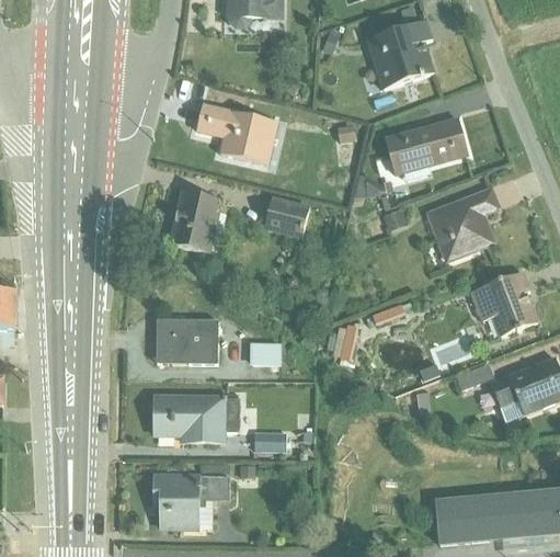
[(228,0),(228,22),(235,29),(244,29),(251,22),(251,18),(267,19),(283,20),(283,0),(228,0)]
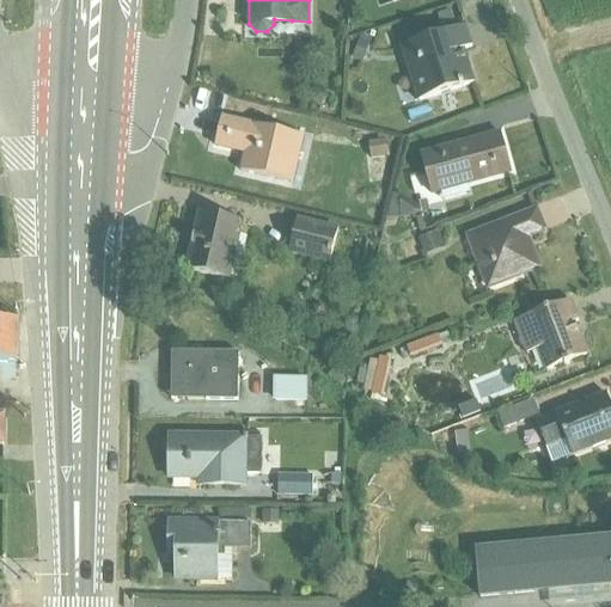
[(465,22),(399,43),(417,97),(474,79),(463,46),(471,42),(465,22)]
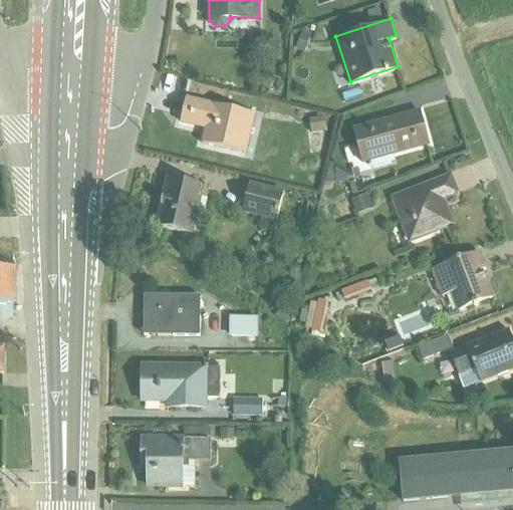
[(303,26),(295,45),(304,48),(311,29),(303,26)]
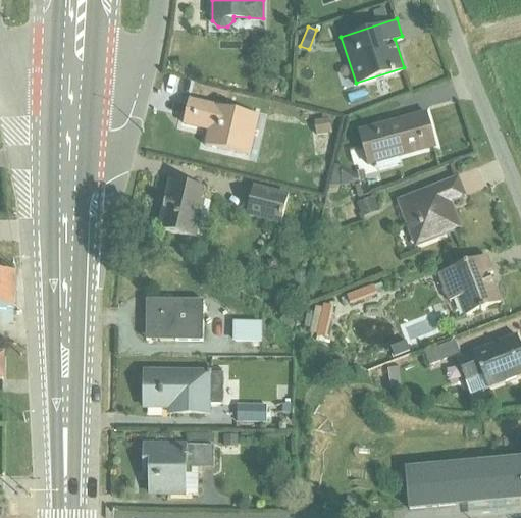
[(189,97),(183,120),(209,126),(205,143),(250,153),(259,113),(189,97)]
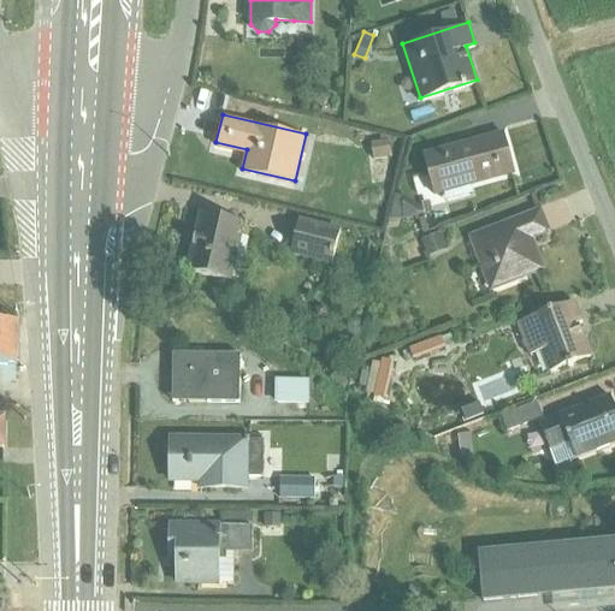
[(443,188),(469,181),(514,168),(503,130),(423,153),(433,190),(443,188)]
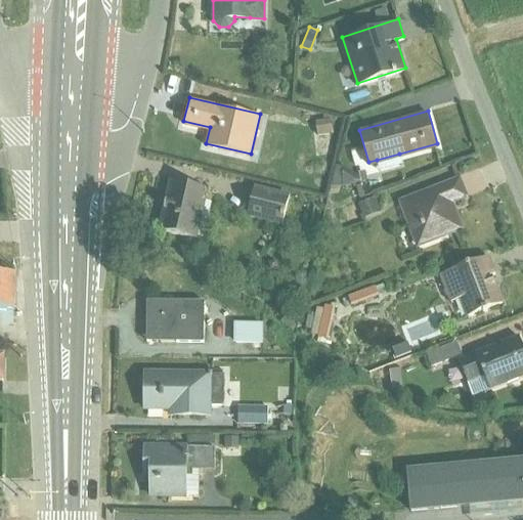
[(330,116),(315,118),(317,132),(332,130),(330,116)]
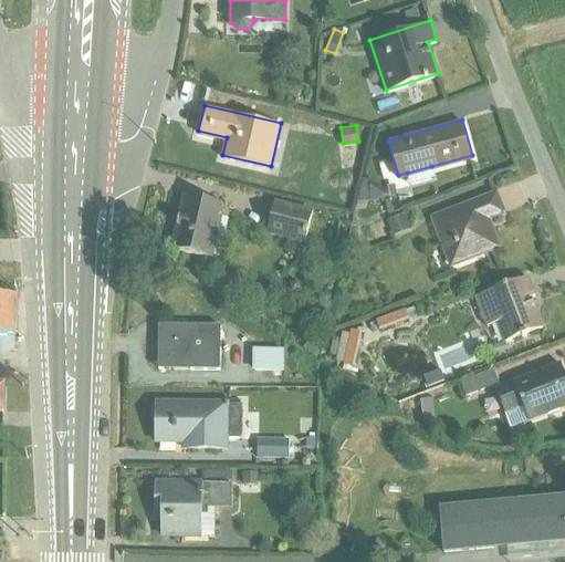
[(431,166),(407,173),(409,181),(433,175),(431,166)]
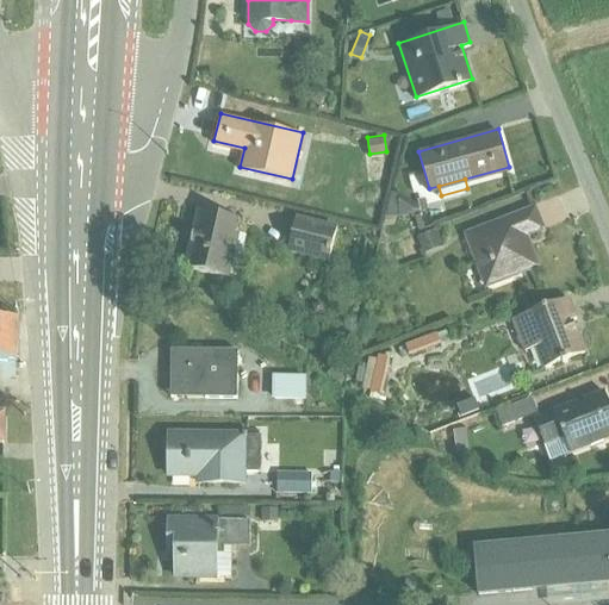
[(390,188),(384,214),(399,214),(428,206),(424,195),(417,198),(418,201),(397,189),(397,191),(393,189),(390,188)]
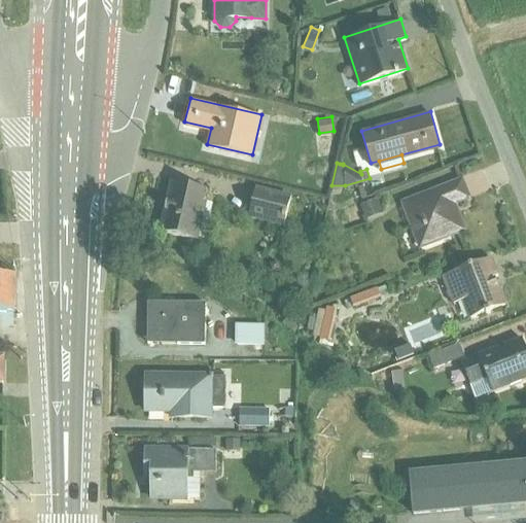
[(460,178),(400,201),(418,244),(462,228),(456,209),(454,210),(451,202),(467,195),(460,178)]
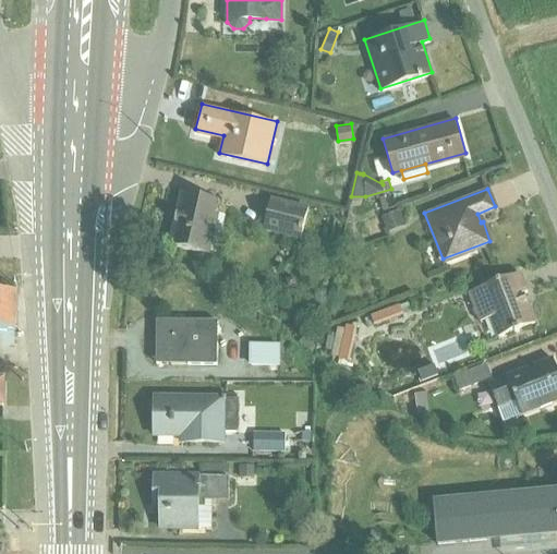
[(182,190),(169,242),(209,252),(215,229),(218,230),(221,213),(218,212),(221,199),(182,190)]
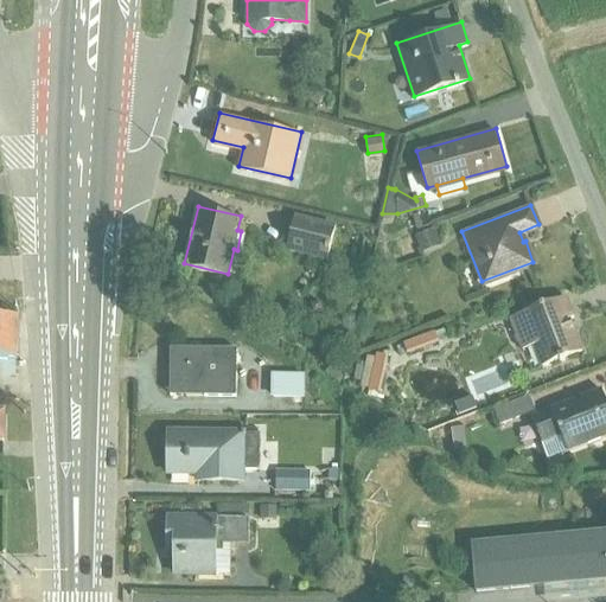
[(294,212),(286,248),(326,257),(335,222),(294,212)]
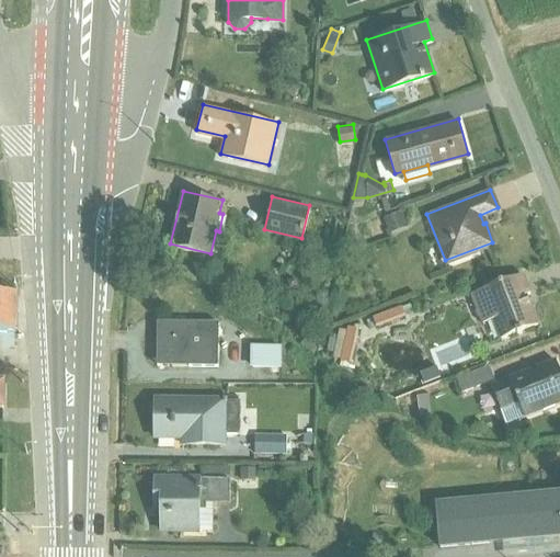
[(402,208),(383,215),(388,230),(408,224),(402,208)]
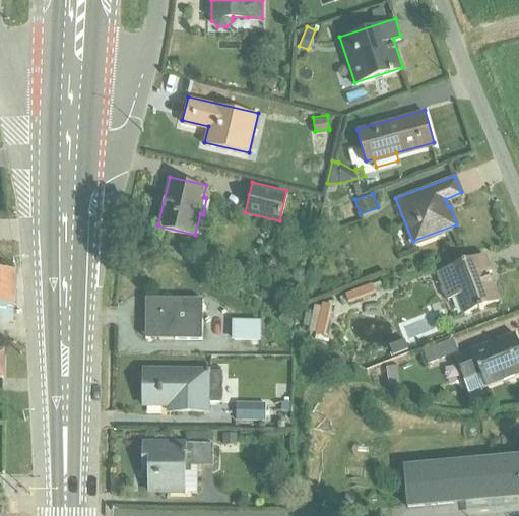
[(483,252),(436,270),(446,298),(456,294),(462,312),(498,299),(487,270),(491,269),(483,252)]
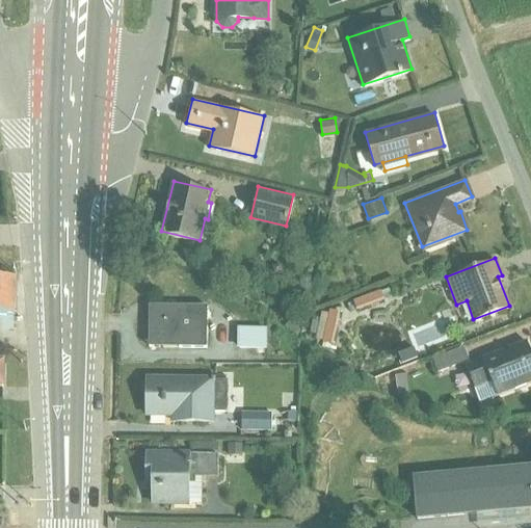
[(0,312),(14,312),(15,275),(0,274),(0,312)]
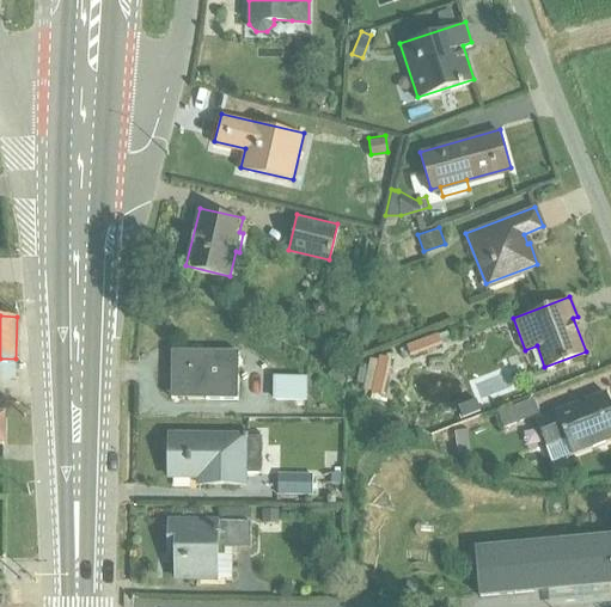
[(438,331),(405,343),(410,354),(443,342),(441,341),(450,337),(447,329),(438,332),(438,331)]
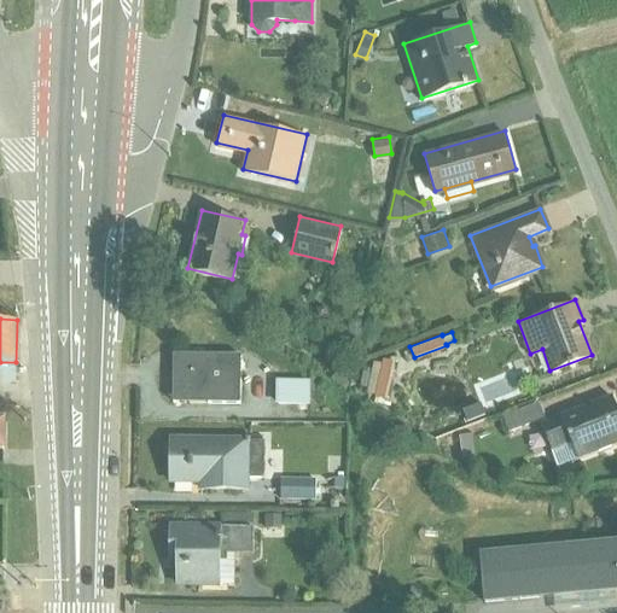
[(207,390),(207,400),(240,401),(240,350),(173,351),(178,352),(176,390),(207,390)]
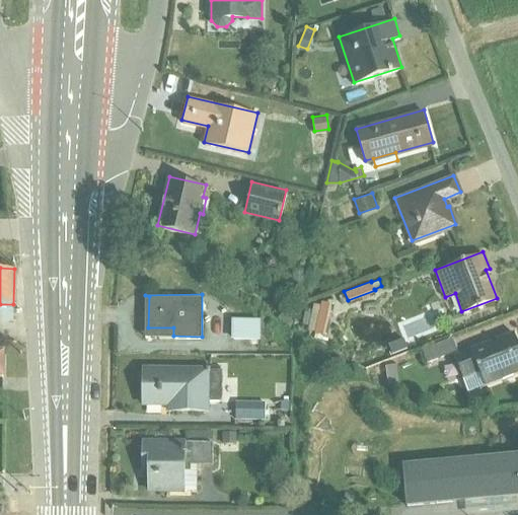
[(149,296),(145,295),(145,336),(173,336),(173,327),(148,327),(149,296)]
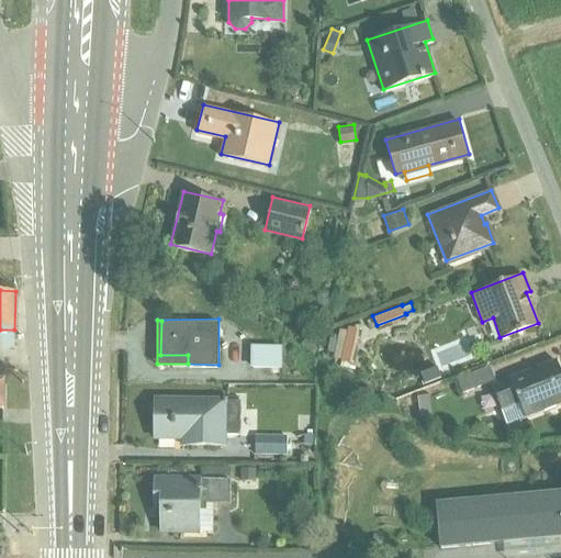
[(339,327),(333,355),(341,357),(339,364),(348,366),(349,361),(351,361),(359,326),(348,325),(347,328),(339,327)]
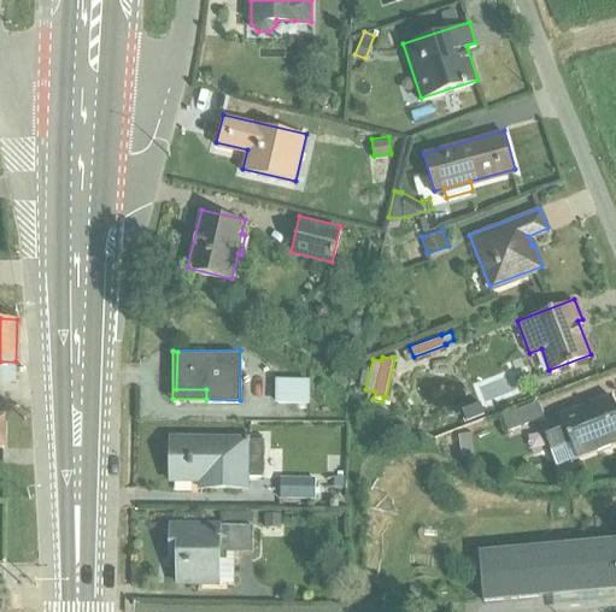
[(309,377),(275,376),(275,401),(309,401),(309,377)]
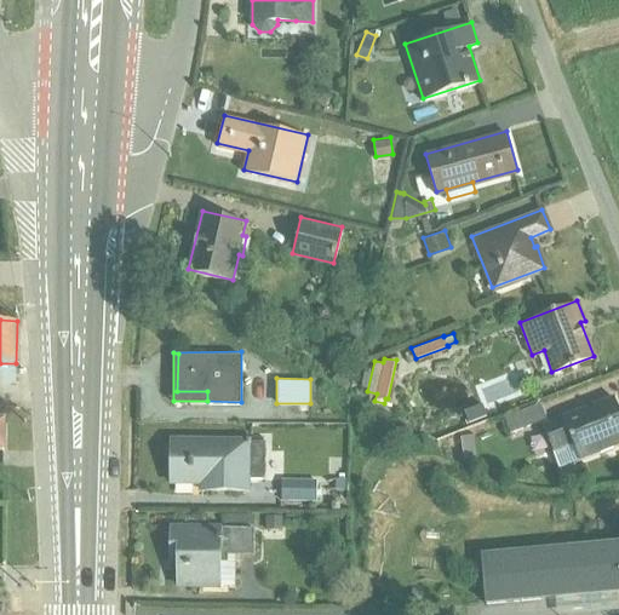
[(573,443),(579,458),(618,441),(618,408),(613,395),(542,423),(554,450),(573,443)]
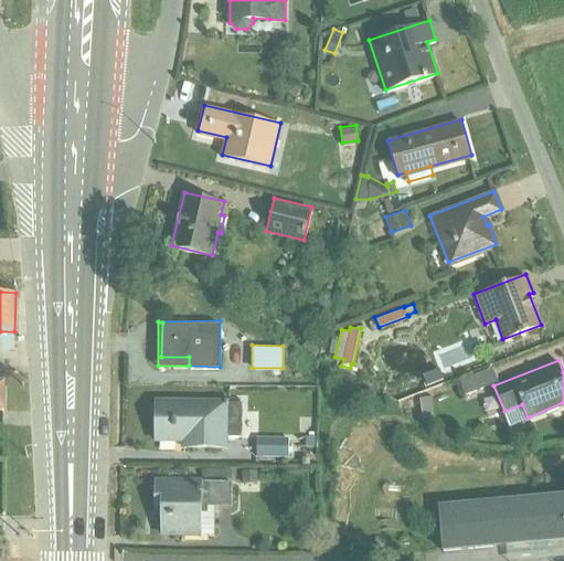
[(492,366),(458,379),(464,393),(498,379),(492,366)]
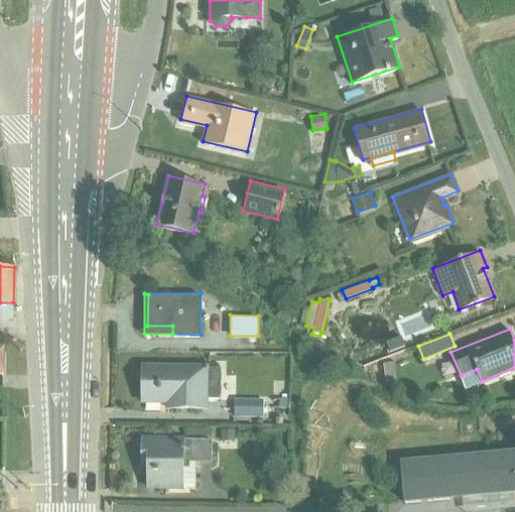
[(370,364),(368,374),(386,381),(396,380),(393,360),(370,364)]
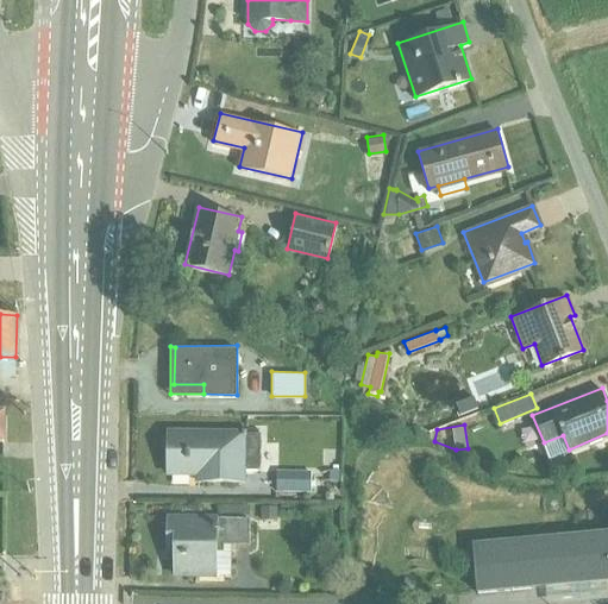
[(261,431),(169,431),(169,432),(170,432),(170,470),(169,470),(169,471),(195,472),(195,480),(245,482),(245,467),(259,467),(261,431)]
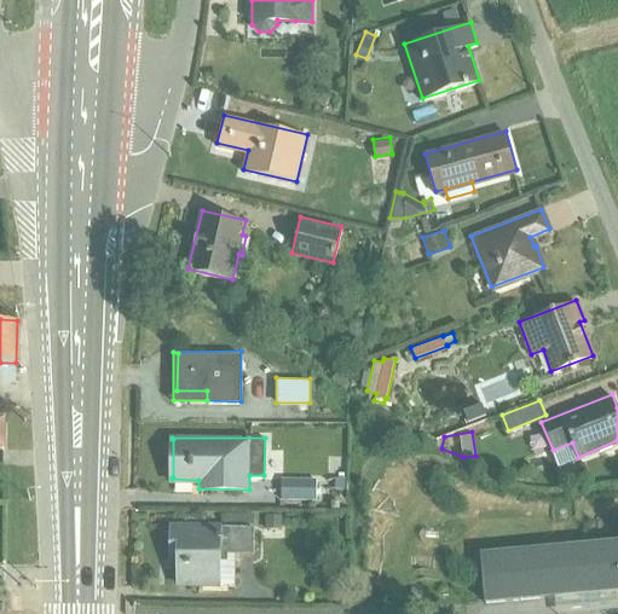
[(572,442),(553,450),(558,465),(578,457),(572,442)]
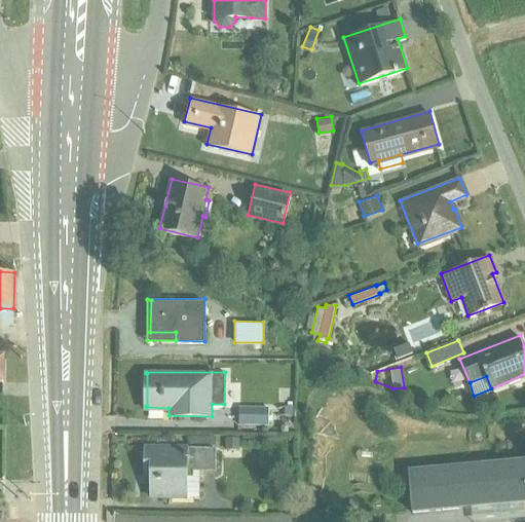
[(268,405),(238,405),(238,422),(268,423),(268,405)]
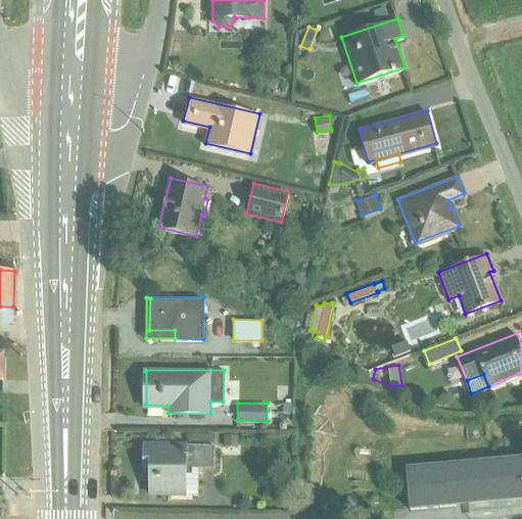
[(215,432),(186,431),(186,439),(215,440),(215,432)]
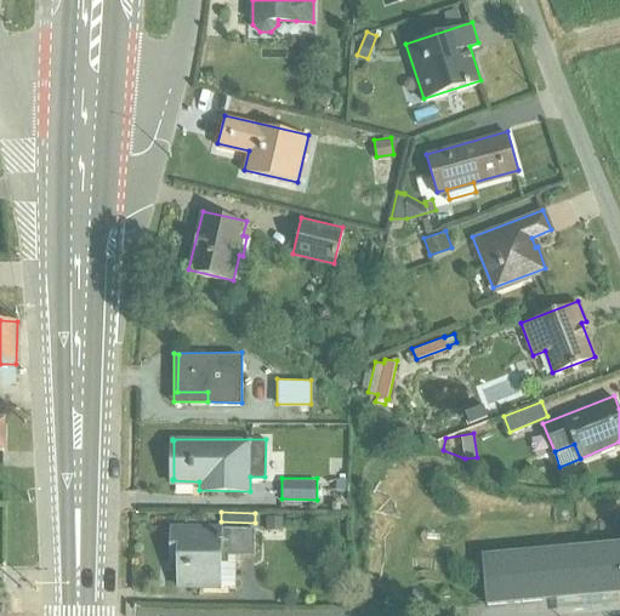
[(282,513),(265,513),(265,526),(282,526),(282,513)]
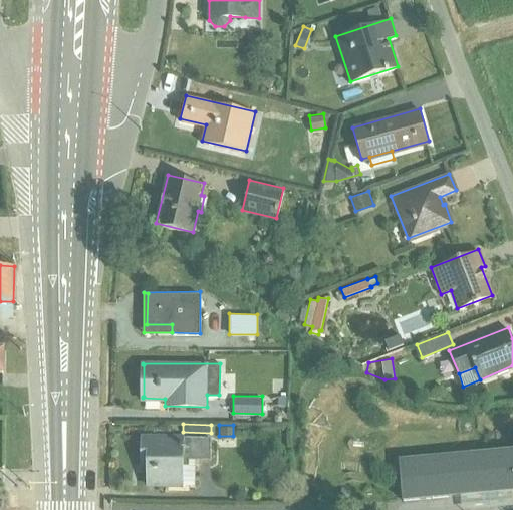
[(188,457),(195,457),(210,458),(210,436),(142,436),(142,461),(148,461),(148,484),(183,484),(183,464),(188,464),(188,457)]
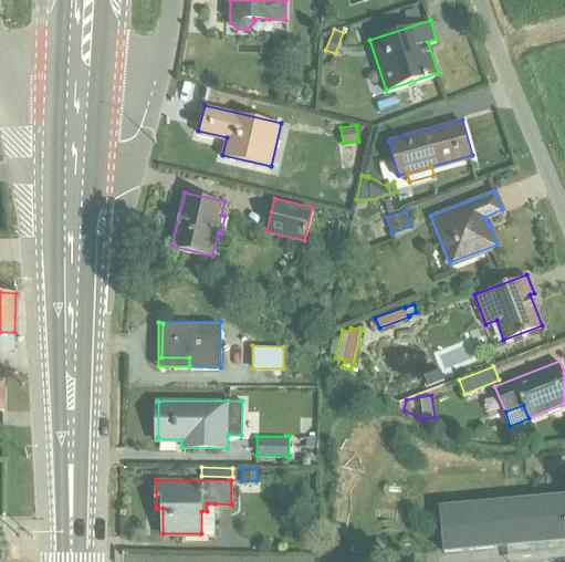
[(564,493),(439,506),(442,549),(564,538),(564,493)]
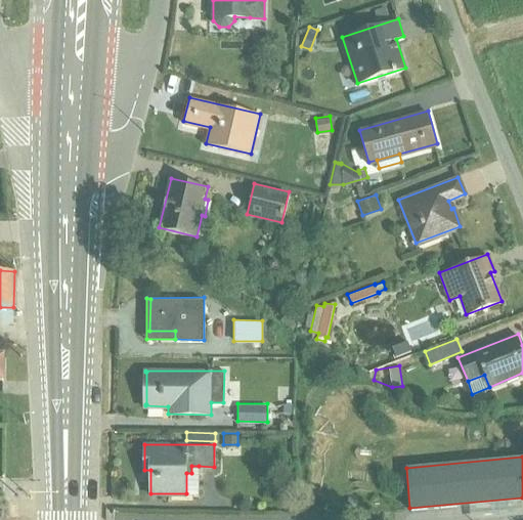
[(186,473),(186,493),(198,493),(199,466),(191,466),(191,473),(186,473)]
